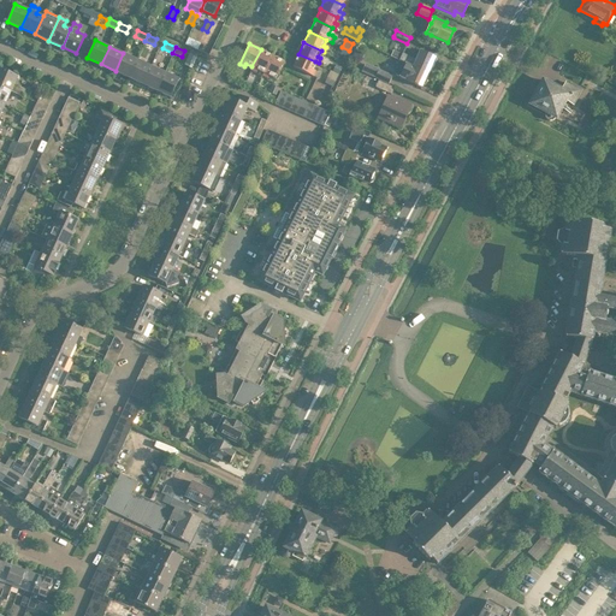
[(256,69),(262,72),(272,54),(261,49),(252,66),(250,69),(256,71),(256,69)]
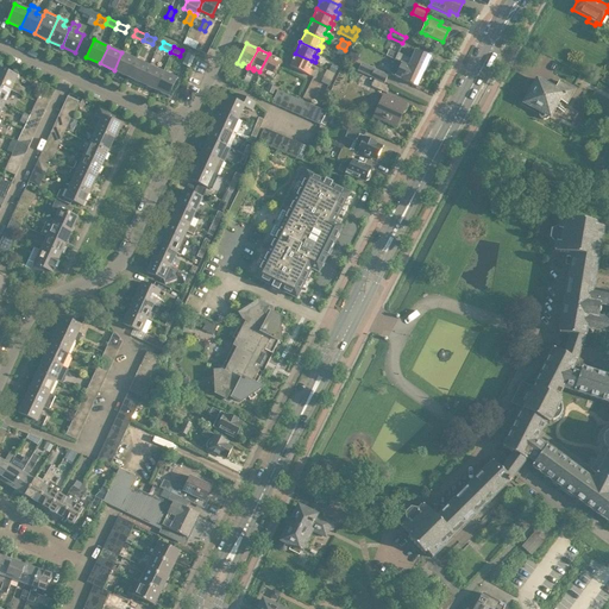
[(347,55),(355,60),(358,52),(351,49),(347,55)]
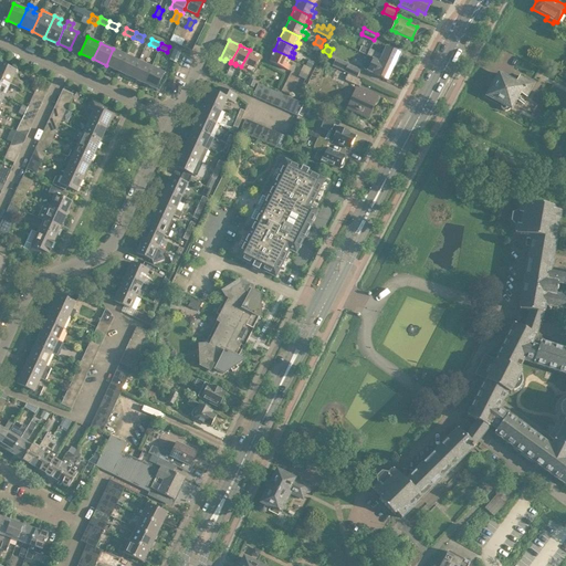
[(367,53),(394,66),(400,52),(387,45),(383,54),(370,48),(369,49),(367,53)]
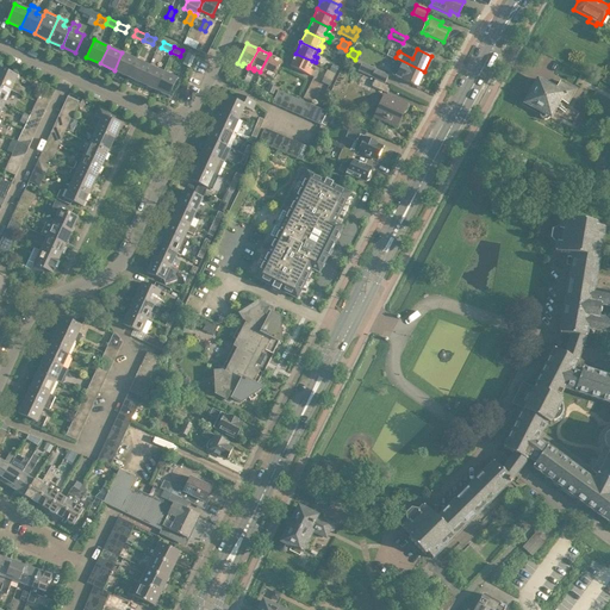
[(114,70),(128,76),(136,58),(122,53),(114,70)]
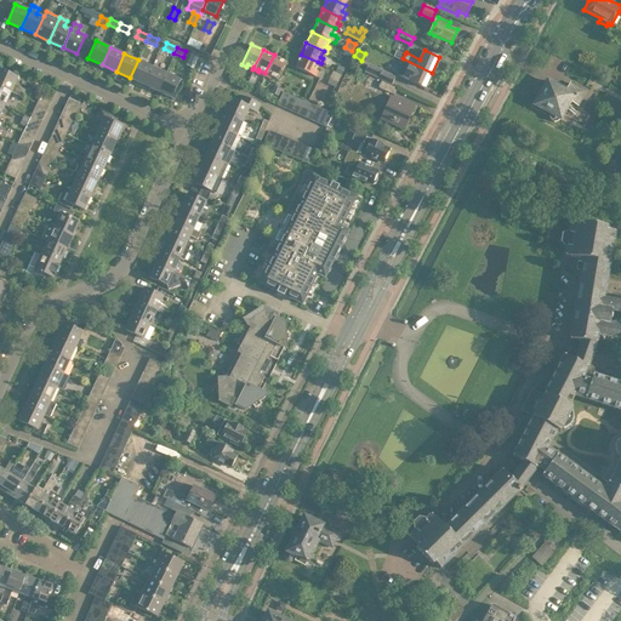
[(192,68),(198,56),(189,53),(184,64),(192,68)]
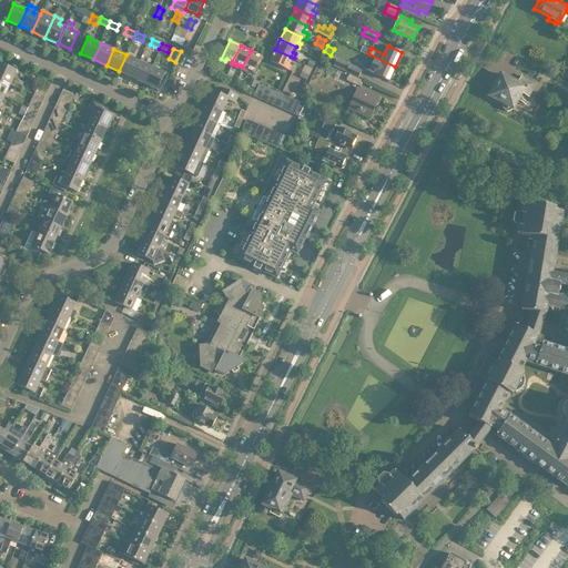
[(251,50),(242,67),(242,69),(246,71),(247,69),(254,72),(262,56),(251,50)]
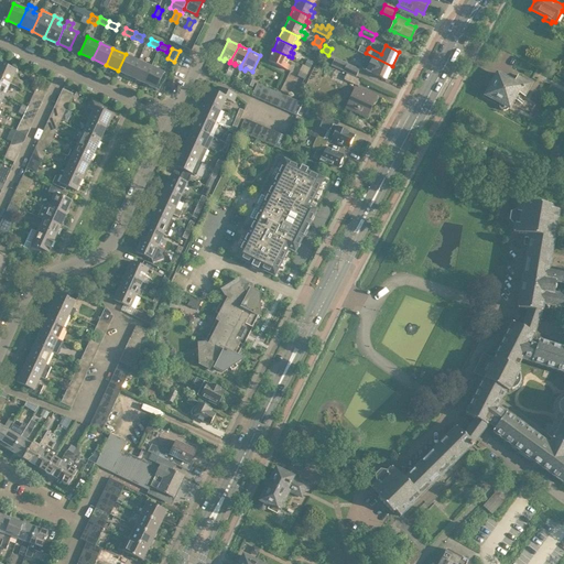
[(289,56),(273,50),(268,61),(286,68),(289,64),(286,63),(289,56)]
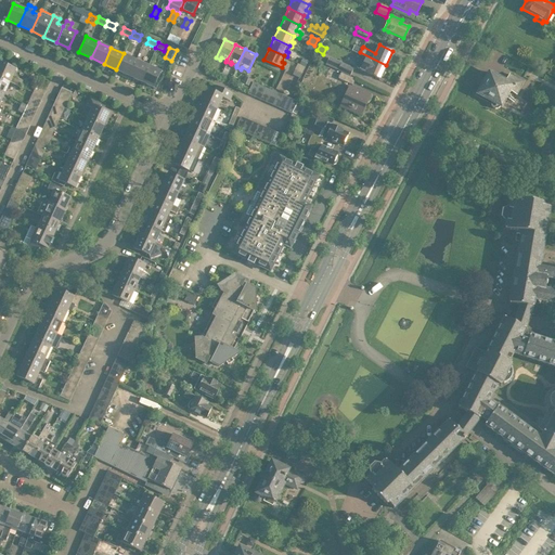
[(386,65),(360,52),(357,60),(358,61),(357,65),(357,66),(366,72),(379,78),(381,75),(382,76),(385,69),(384,68),(386,65)]
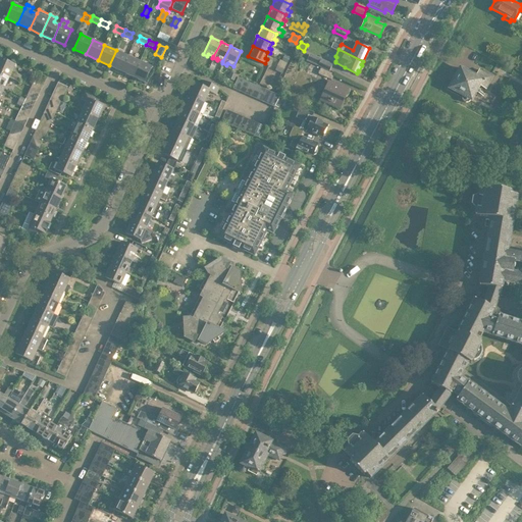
[(109,65),(120,70),(127,55),(116,50),(109,65)]
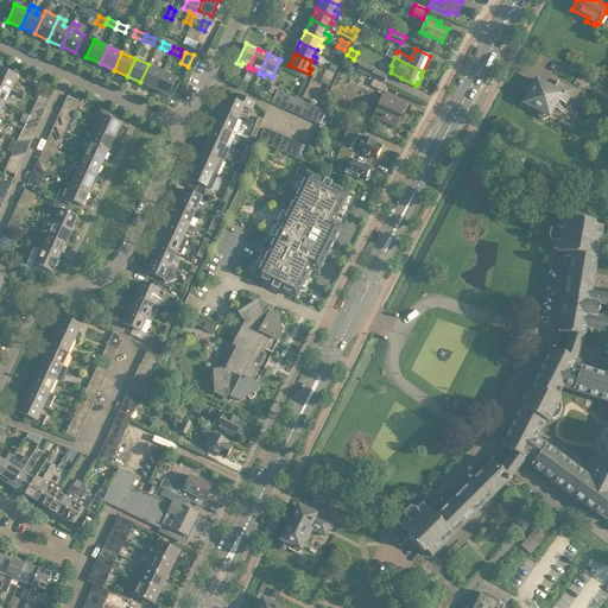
[(140,82),(154,88),(163,71),(149,64),(140,82)]
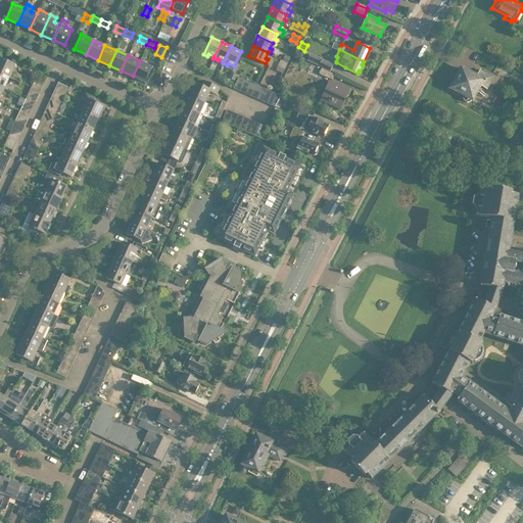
[(0,73),(9,77),(18,81),(20,76),(11,70),(14,65),(0,58),(0,73)]
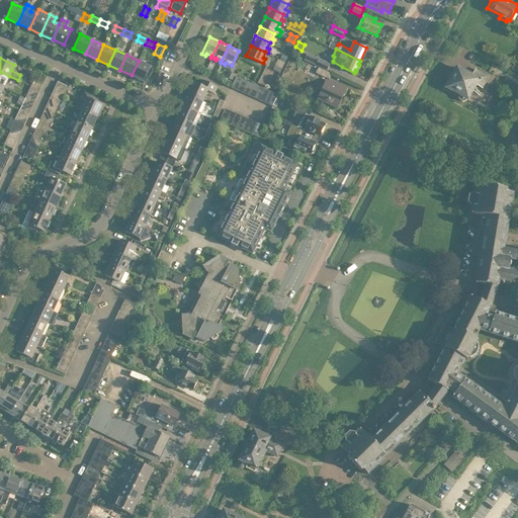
[(316,64),(327,70),(330,64),(318,58),(316,64)]
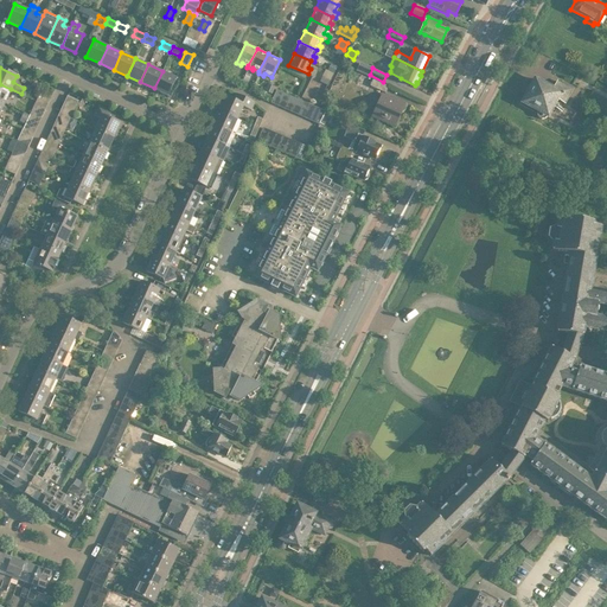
[(163,71),(154,88),(168,95),(176,77),(163,71)]
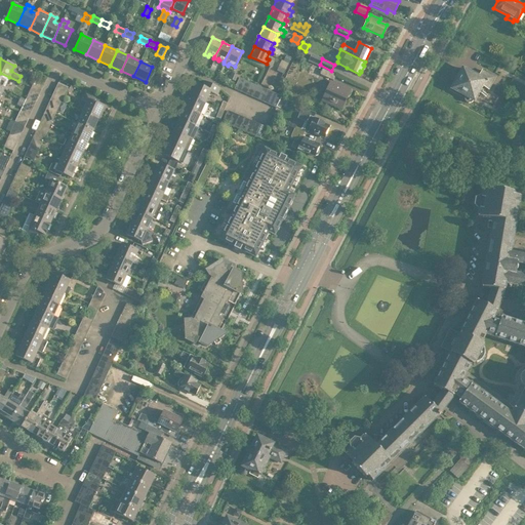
[(463,98),(467,102),(470,102),(473,99),(473,98),(474,98),(481,84),(487,88),(493,76),(481,69),(479,75),(474,72),(474,73),(462,67),(452,87),(465,94),(465,95),(463,98)]
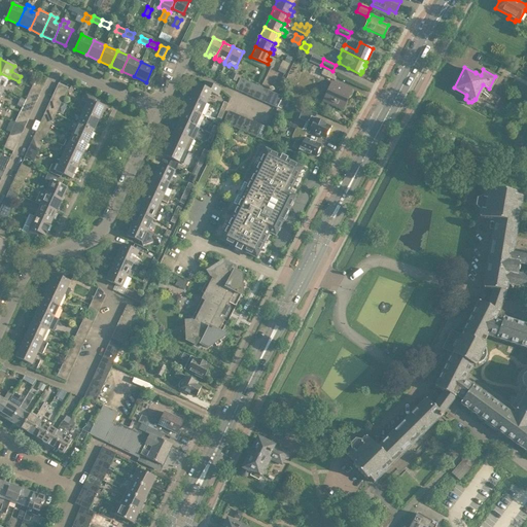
[(335,79),(338,74),(323,68),(321,73),(335,79)]
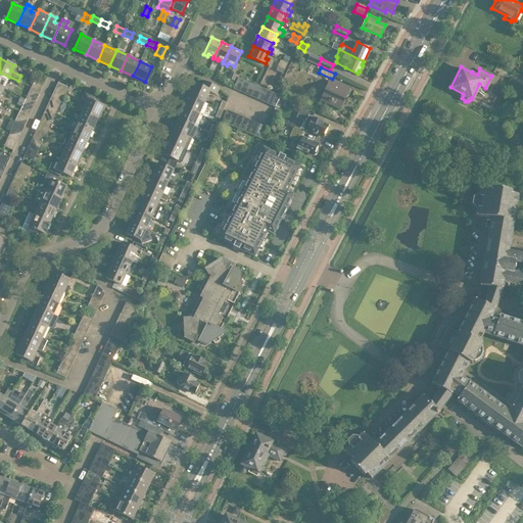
[(231,72),(228,78),(233,81),(236,74),(231,72)]
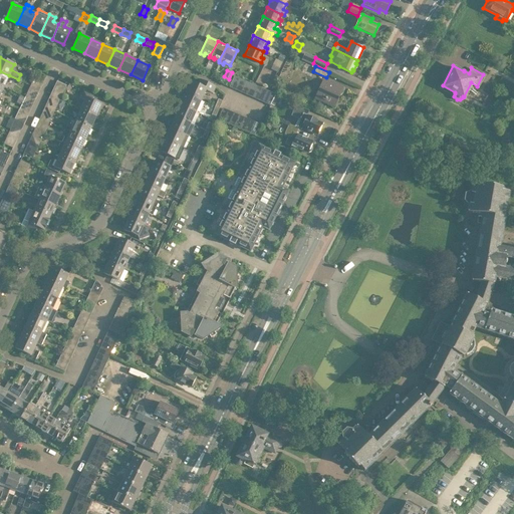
[(0,71),(0,85),(3,87),(9,75),(0,71)]
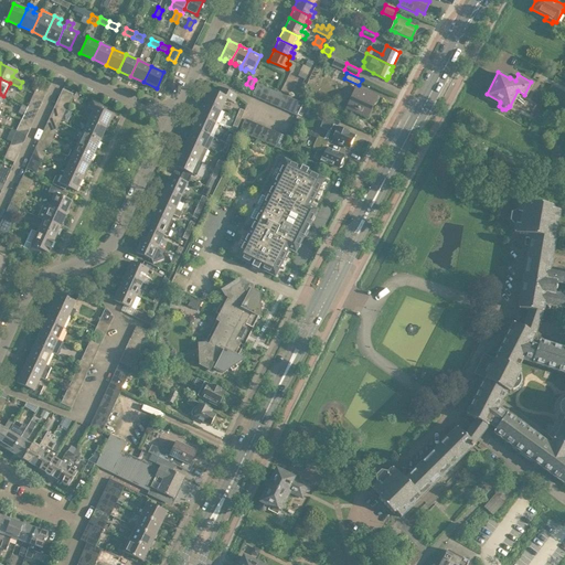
[(39,88),(50,83),(41,78),(36,87),(39,88)]
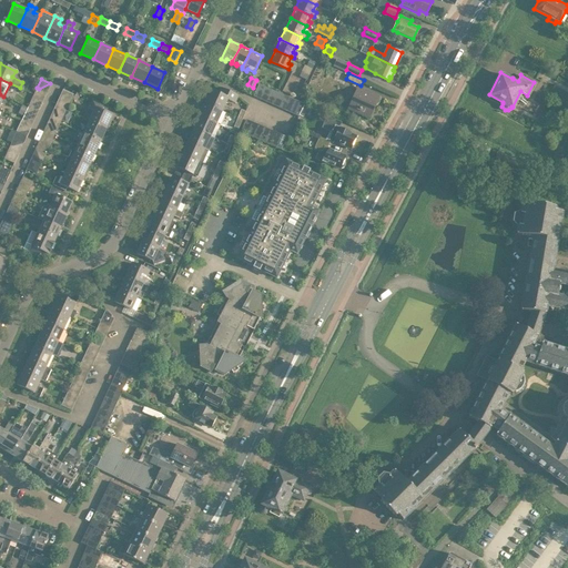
[(260,98),(265,85),(259,82),(253,95),(260,98)]
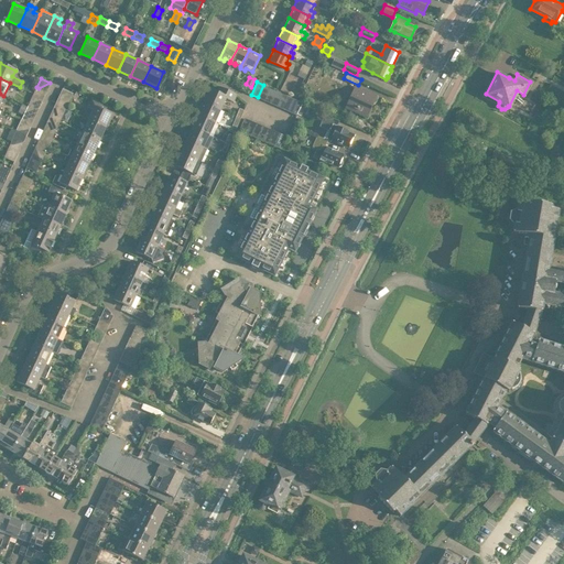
[(270,88),(263,85),(258,97),(264,100),(270,88)]
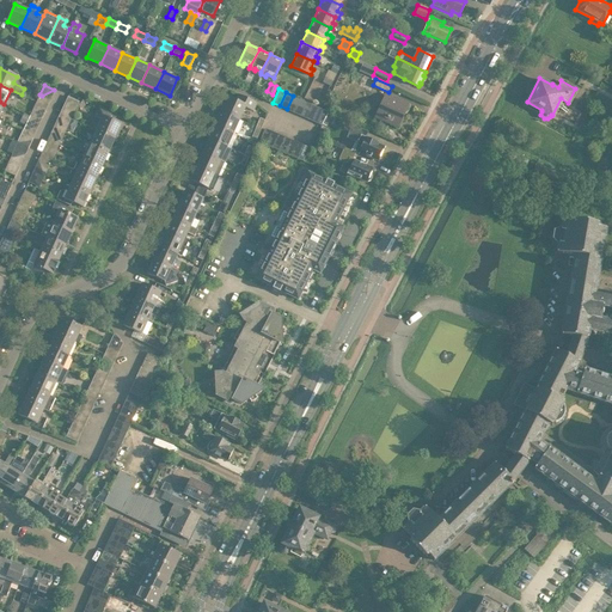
[(377,116),(398,126),(408,104),(386,93),(377,116)]
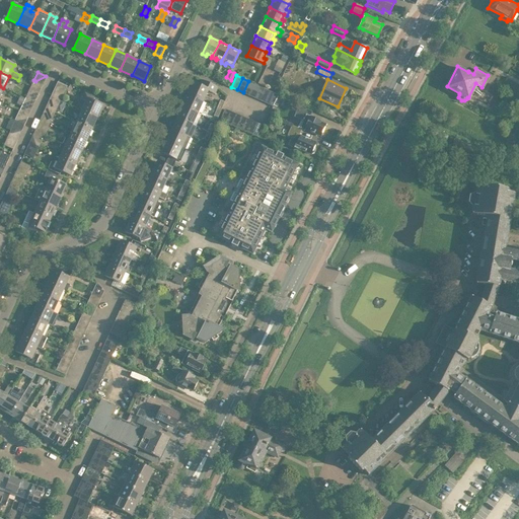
[(216,93),(219,87),(203,80),(201,85),(194,82),(189,93),(204,100),(209,90),(216,93)]
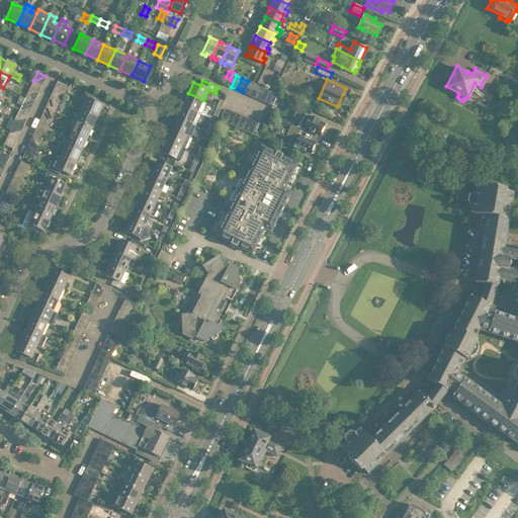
[(67,85),(58,81),(61,92),(63,93),(67,85)]
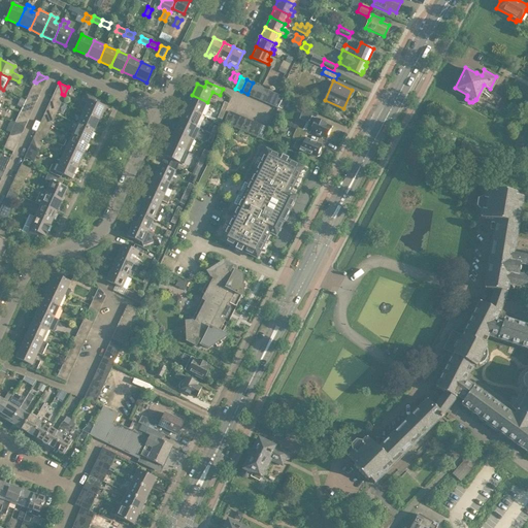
[(259,85),(254,83),(253,83),(248,94),(254,97),(259,85)]
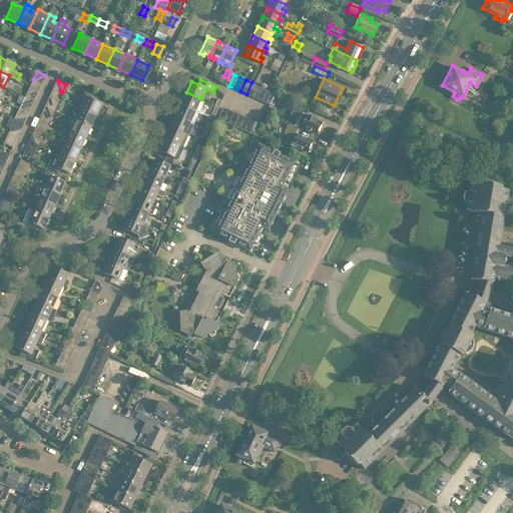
[(258,85),(251,82),(246,94),(252,96),(258,85)]
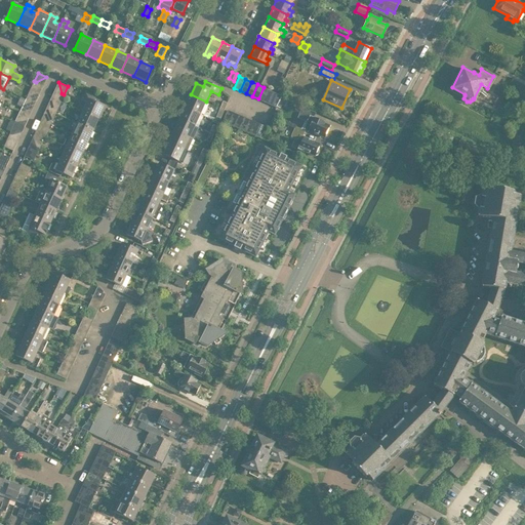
[(269,89),(264,87),(258,98),(264,102),(269,89)]
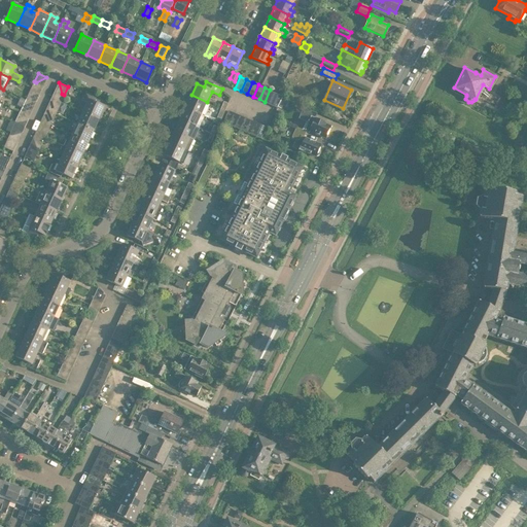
[(271,104),(276,93),(270,90),(265,102),(271,104)]
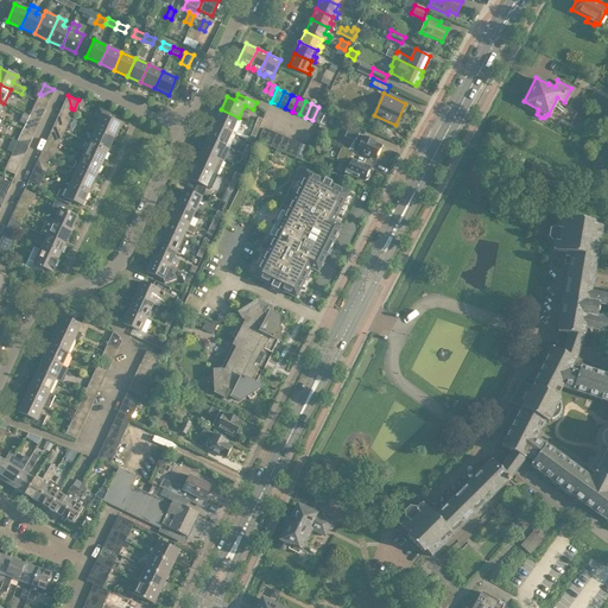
[(120,124),(113,120),(115,113),(97,105),(93,115),(100,119),(95,128),(114,137),(120,124)]
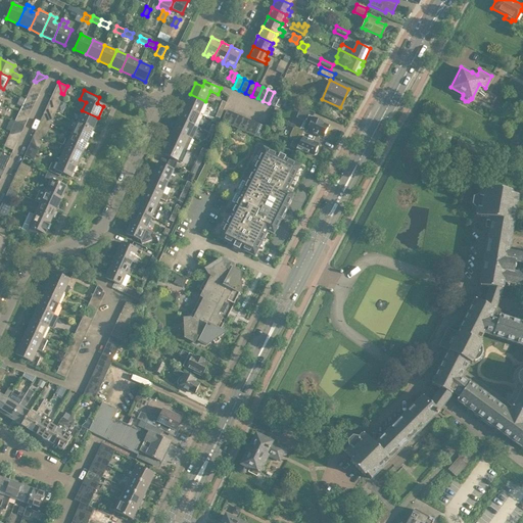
[(30,96),(32,102),(36,100),(39,93),(37,92),(30,96)]
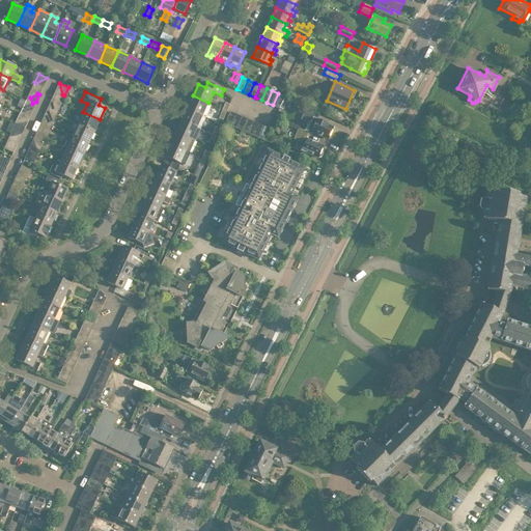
[(279,108),(284,96),(278,93),(273,105),(279,108)]
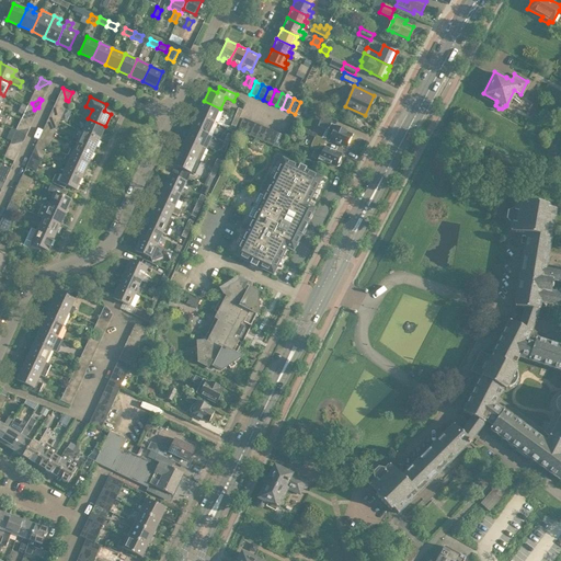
[(197,114),(215,122),(220,109),(204,101),(197,114)]
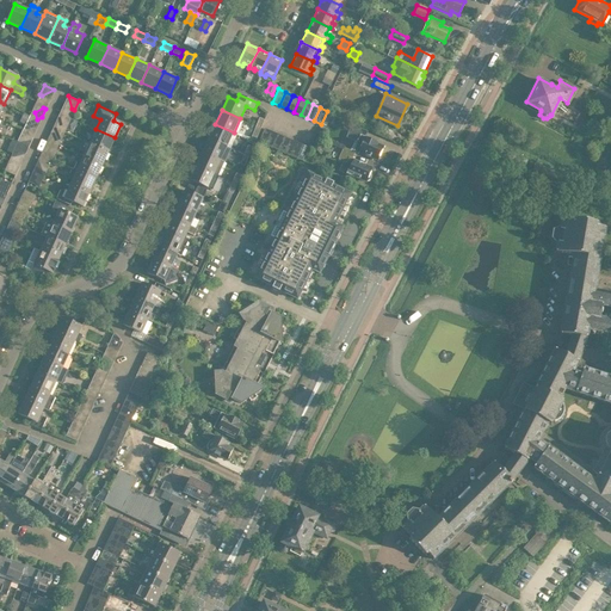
[(19,122),(25,124),(26,122),(30,116),(24,112),(19,122)]
